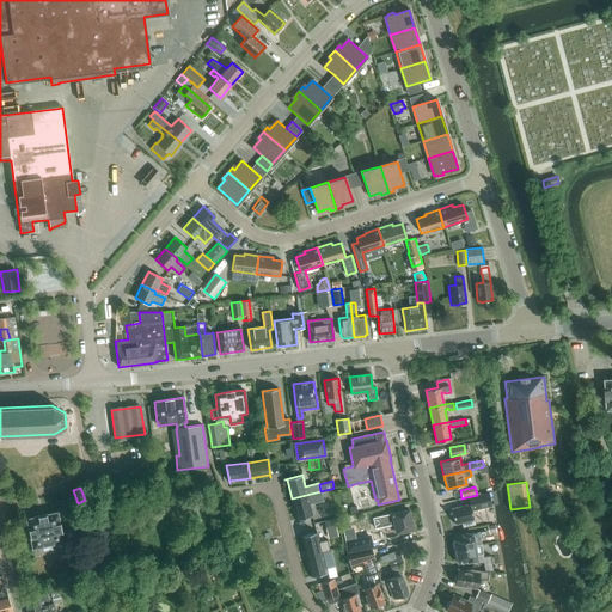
[(320,491),(292,499),(297,519),(295,519),(295,520),(312,515),(310,505),(323,501),(320,491)]
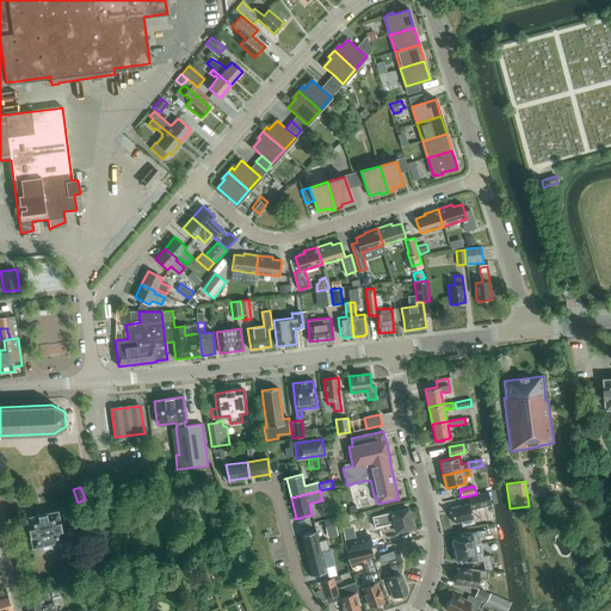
[(474,524),(473,518),(470,510),(491,505),(488,492),(468,497),(469,504),(451,508),(452,516),(451,516),(452,522),(454,522),(454,523),(461,522),(462,526),(474,524)]
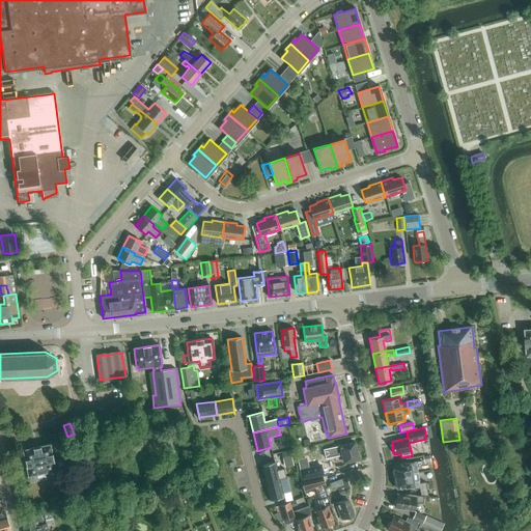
[(109,447),(106,432),(94,435),(98,449),(109,447)]
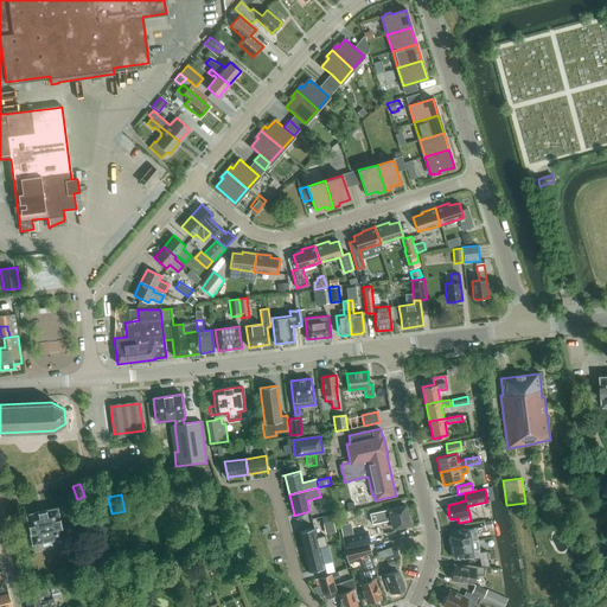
[(108,513),(106,498),(91,500),(94,516),(108,513)]
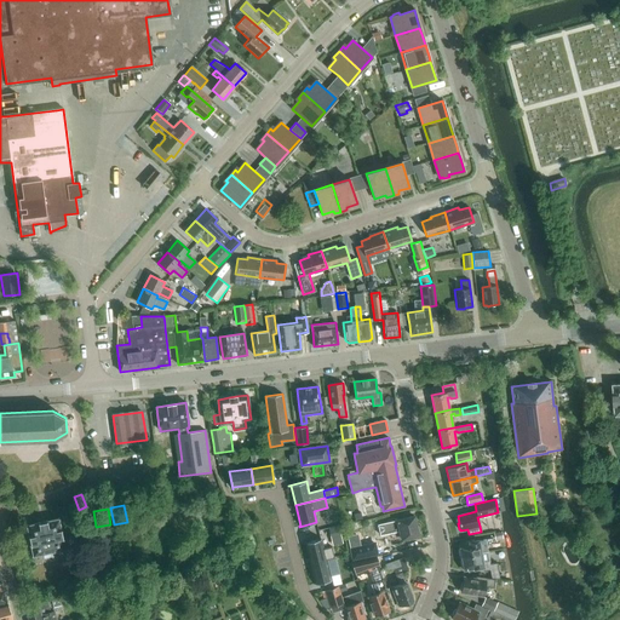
[(415,526),(414,516),(384,523),(378,524),(380,534),(399,530),(401,539),(418,535),(418,534),(420,533),(418,526),(415,526)]
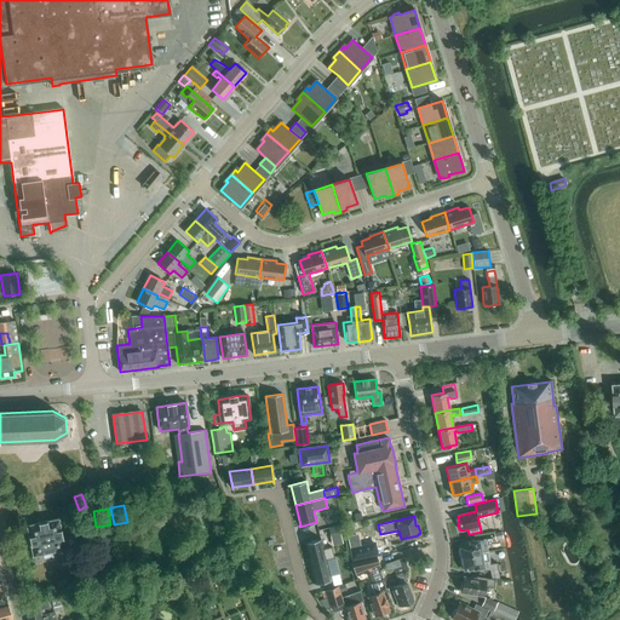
[(63,539),(58,518),(27,526),(34,556),(44,554),(45,557),(52,556),(52,551),(85,544),(82,534),(63,539)]
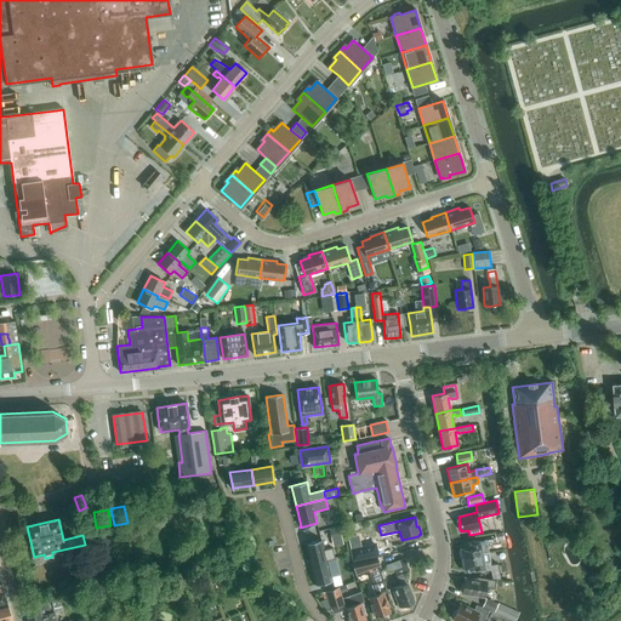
[(355,537),(346,540),(351,562),(375,557),(372,547),(358,551),(355,537)]
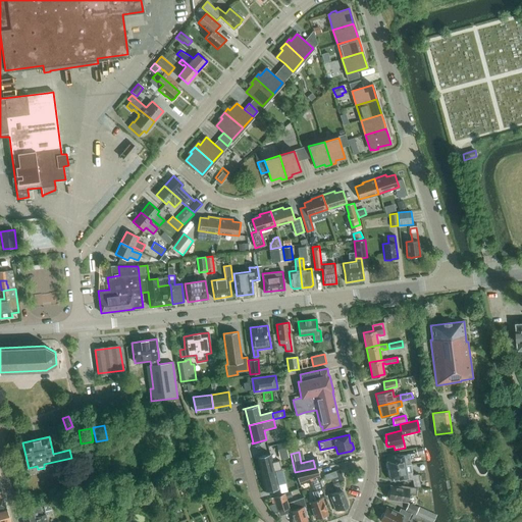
[(388,468),(405,465),(404,460),(415,458),(414,453),(390,457),(390,458),(386,459),(386,461),(387,468),(388,468)]
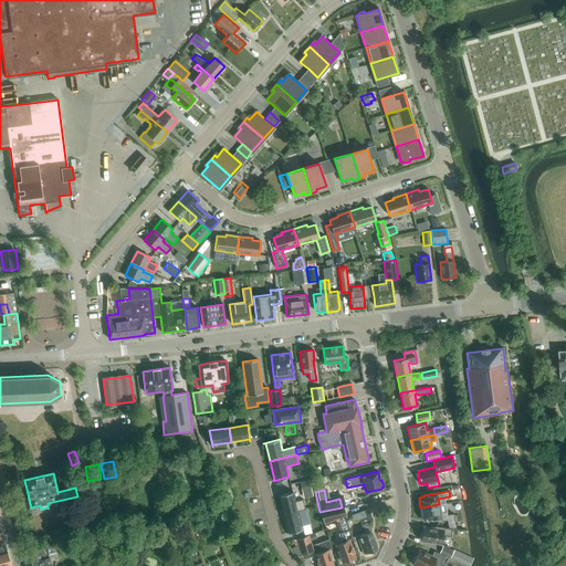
[(293,492),(276,496),(279,496),(283,514),(297,511),(305,509),(303,499),(295,501),(293,492)]
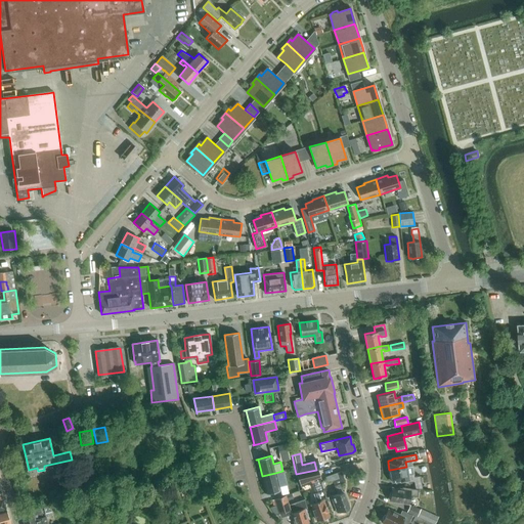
[(390,470),(389,470),(391,479),(392,482),(396,481),(396,482),(408,480),(409,482),(413,482),(415,485),(422,484),(420,476),(413,477),(411,466),(406,467),(390,470)]
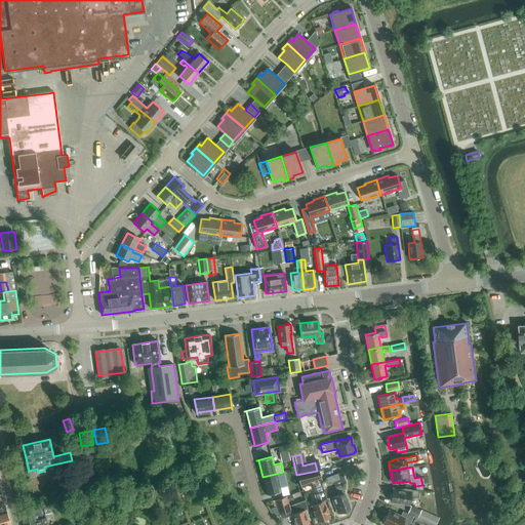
[(312,484),(320,481),(322,480),(319,472),(297,477),(301,487),(312,484)]
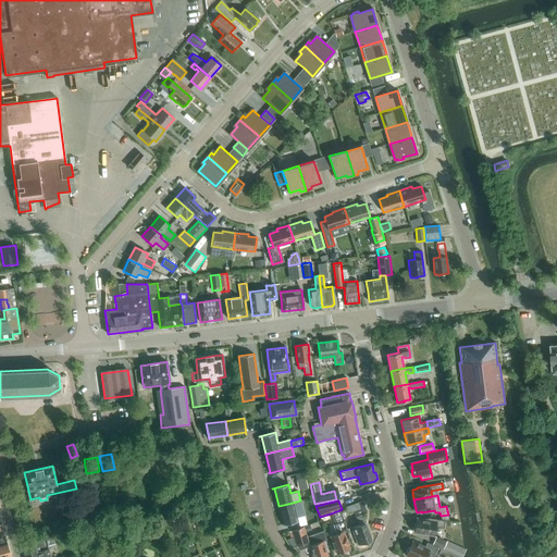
[(360,508),(354,511),(359,524),(351,528),(356,539),(357,537),(359,545),(371,541),(369,536),(370,535),(366,522),(364,522),(361,515),(367,511),(362,500),(358,503),(360,508)]
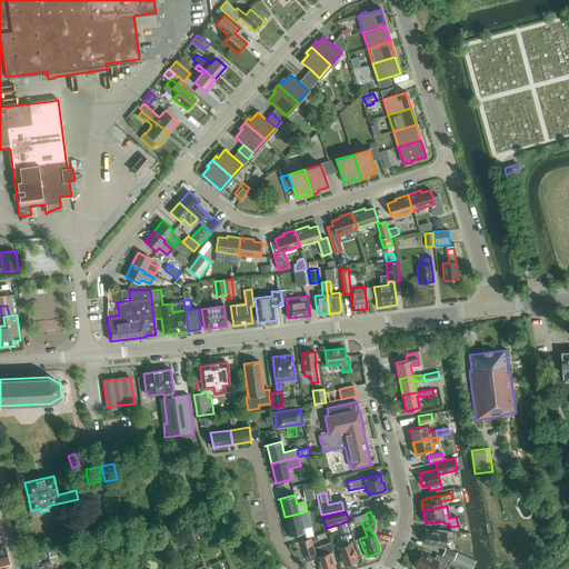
[(299,513),(285,517),(289,536),(287,536),(288,537),(303,532),(303,529),(299,513)]
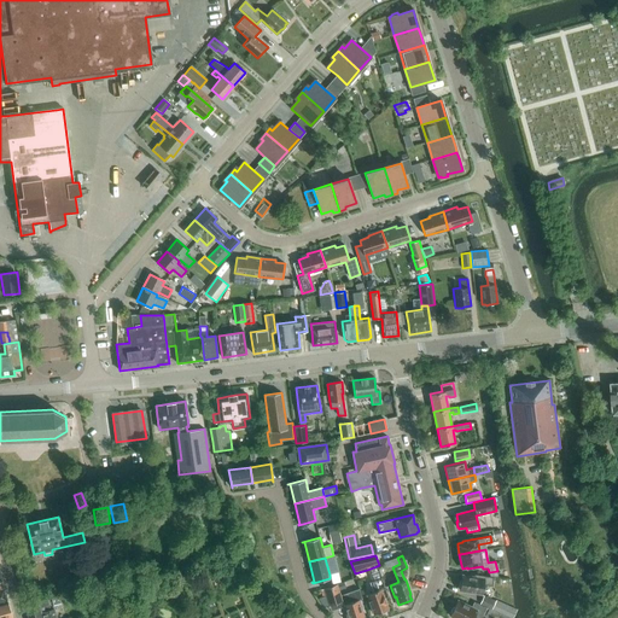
[(400,564),(397,558),(384,563),(386,570),(392,567),(400,564)]
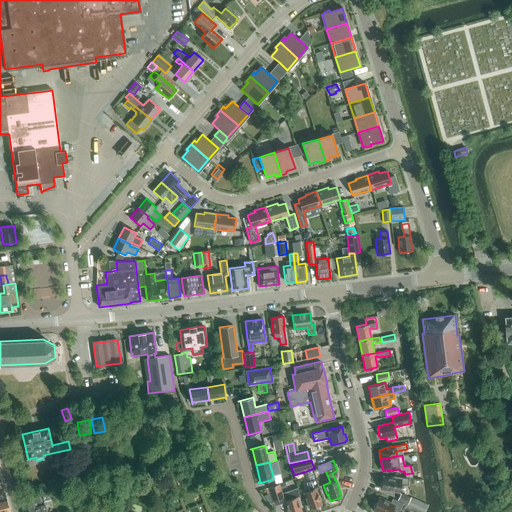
[(139,483),(148,480),(146,474),(137,477),(139,483)]
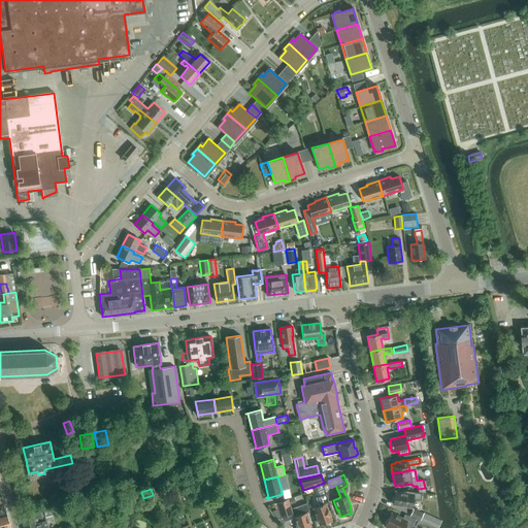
[(289,489),(282,491),(282,494),(284,499),(291,497),(289,489)]
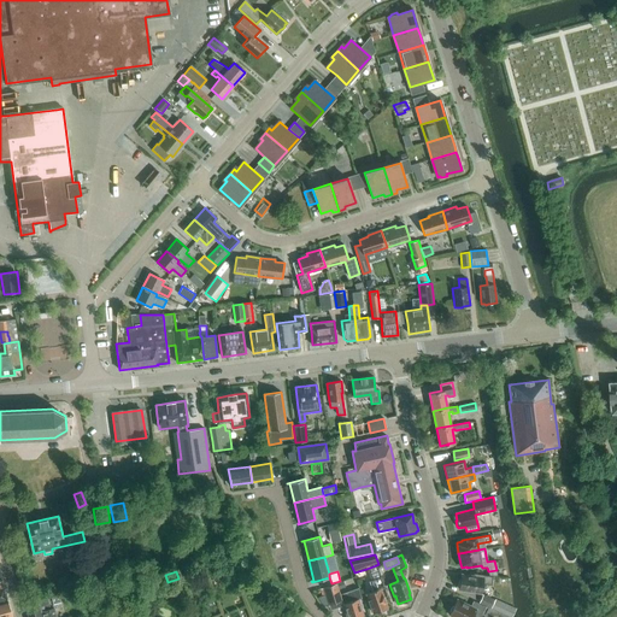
[(492,585),(493,576),(474,574),(474,577),(462,575),(460,581),(459,581),(458,587),(459,587),(459,589),(470,591),(470,592),(481,594),(482,586),(486,586),(486,583),(492,585)]
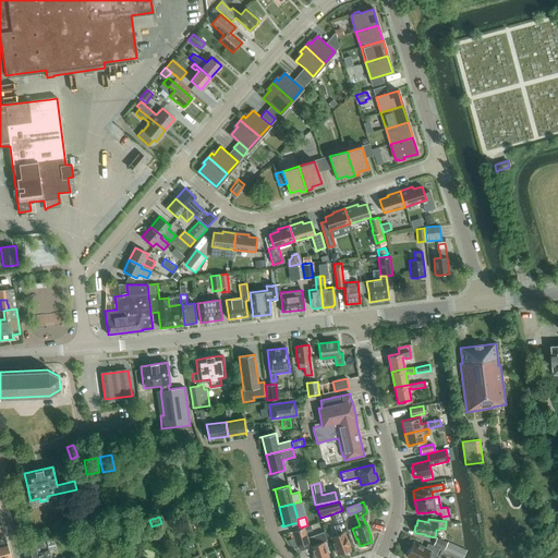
[(192,524),(196,535),(203,533),(198,522),(192,524)]
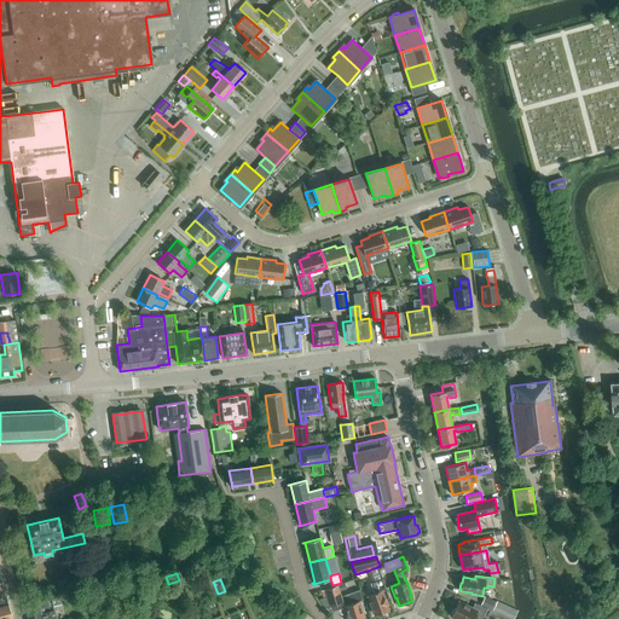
[(377,614),(381,613),(382,612),(388,609),(385,599),(388,597),(381,580),(372,583),(376,593),(368,596),(374,614),(376,614),(377,614)]
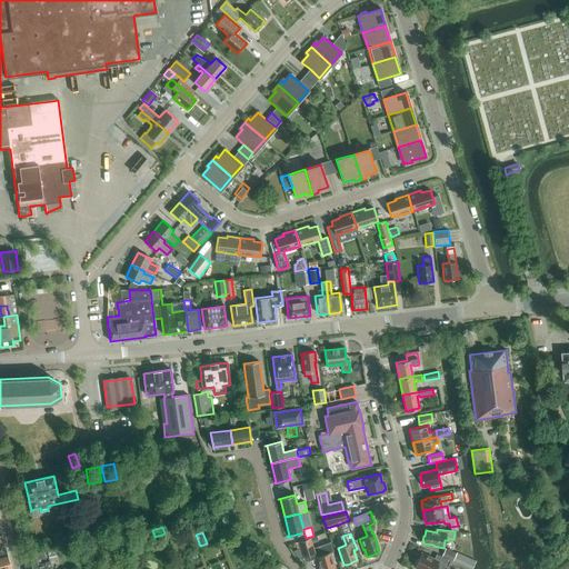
[(318,541),(317,536),(310,538),(295,543),(297,550),(293,551),(298,559),(303,557),(315,553),(316,553),(313,548),(312,543),(318,541)]
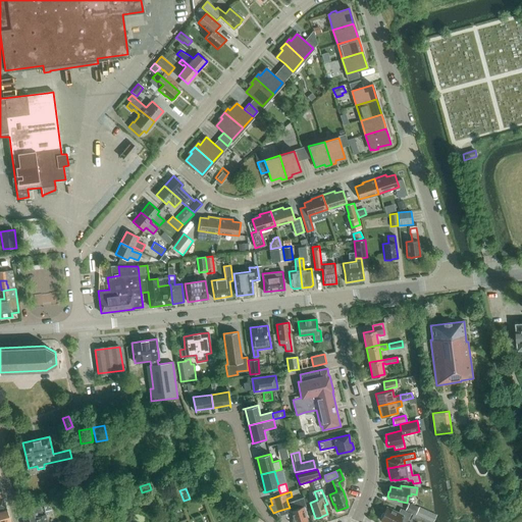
[(290,508),(289,508),(293,521),(305,521),(308,521),(303,507),(306,506),(303,498),(288,503),(290,508)]
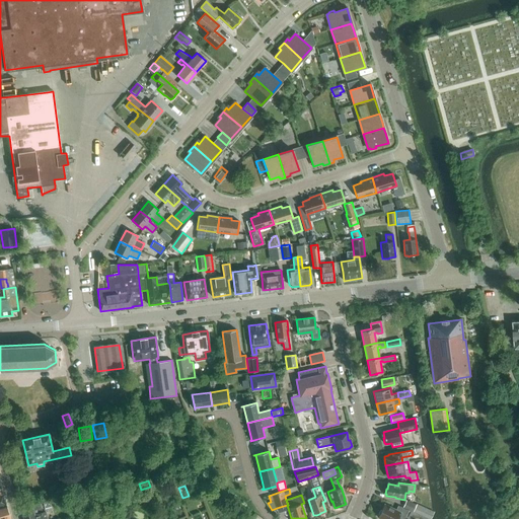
[(43,502),(32,504),(34,513),(35,513),(36,518),(47,518),(46,512),(52,510),(49,500),(43,502)]
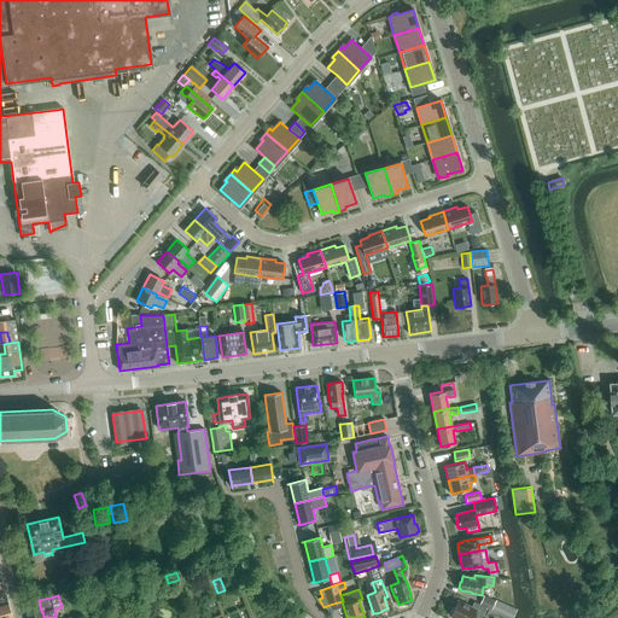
[(489,608),(507,617),(513,617),(517,610),(496,600),(496,601),(484,595),(481,604),(489,608)]
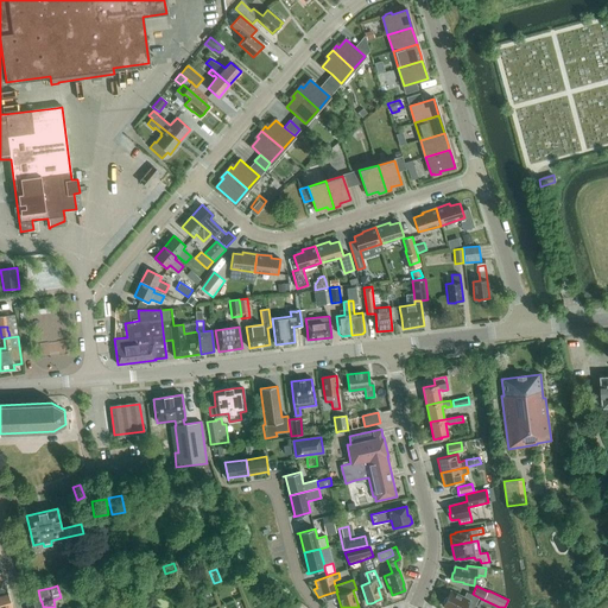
[(0,607),(12,607),(7,593),(7,591),(7,590),(0,591),(0,607)]
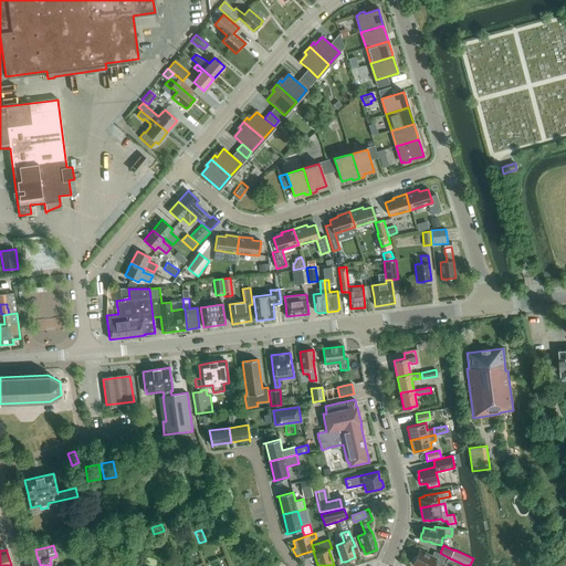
[(32,549),(22,552),(25,565),(39,565),(38,559),(35,549),(32,549)]
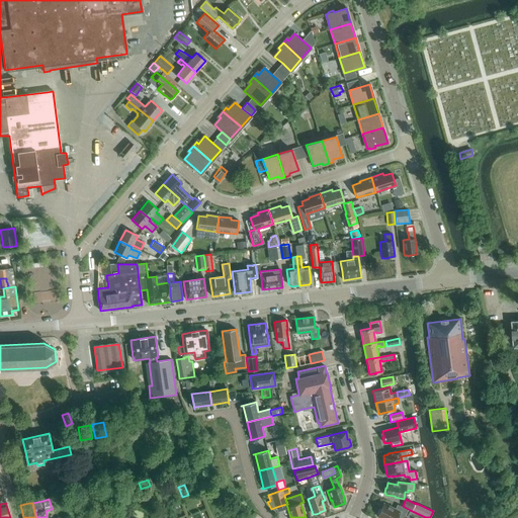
[(392,508),(383,504),(380,510),(379,510),(378,513),(378,514),(377,516),(381,517),(396,517),(398,516),(401,517),(404,516),(407,509),(398,505),(396,509),(392,507),(392,508)]
